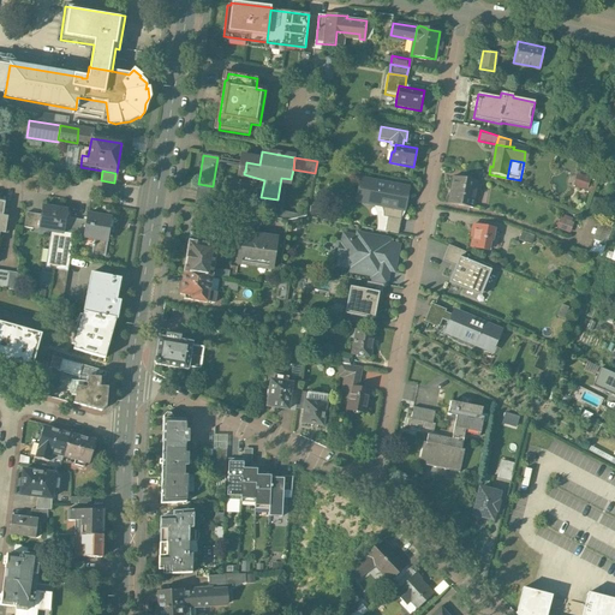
[(477,183),(453,178),(448,204),(472,209),(477,183)]
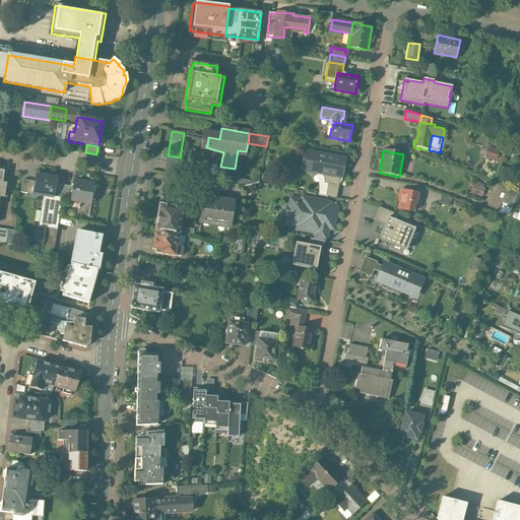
[(497,160),(499,155),(486,151),(484,156),(497,160)]
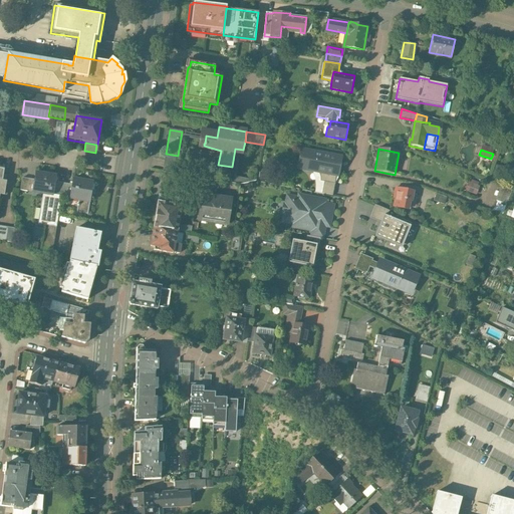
[(340,158),(302,151),(301,154),(301,157),(302,160),(303,162),(305,164),(315,170),(317,172),(318,174),(319,177),(320,179),(319,181),(335,184),(340,158)]
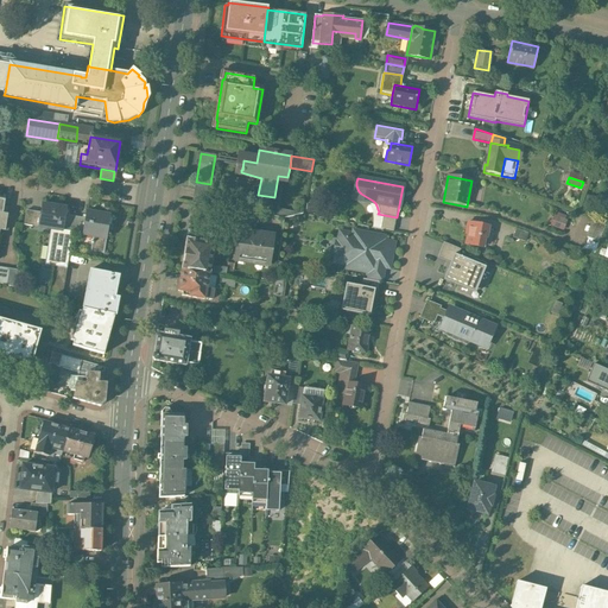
[(210,184),(196,182),(192,203),(207,206),(210,184)]
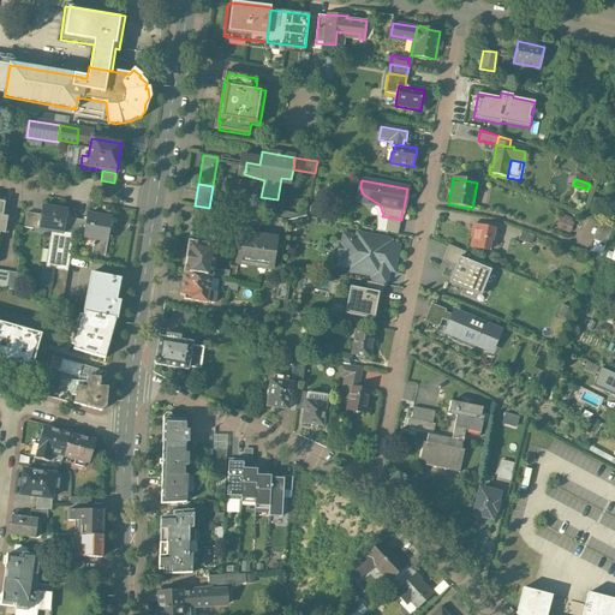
[(66,212),(42,208),(39,231),(51,232),(63,234),(63,233),(65,219),(66,212)]
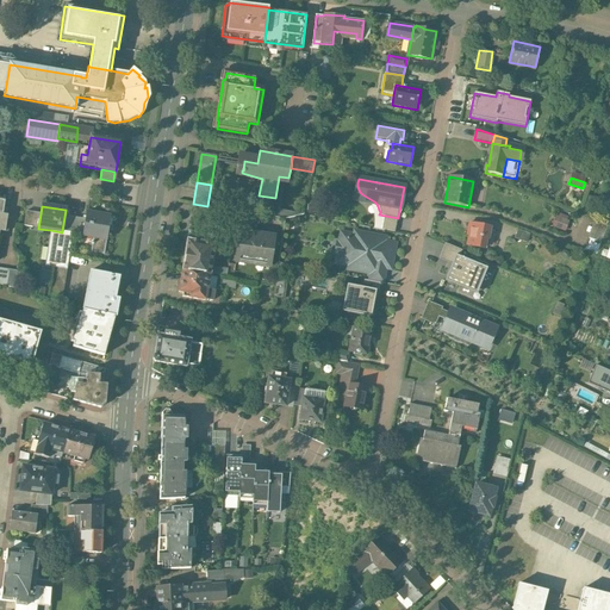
[(565,230),(570,218),(555,212),(551,225),(565,230)]
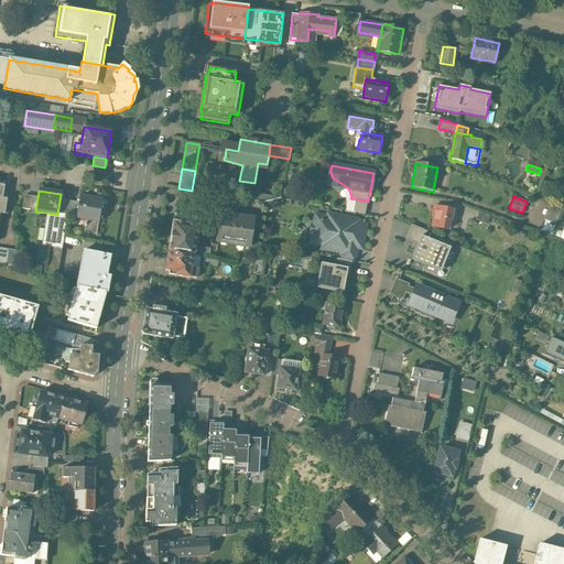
[(101,201),(79,197),(79,203),(76,217),(76,218),(77,218),(77,216),(86,218),(98,219),(101,201)]
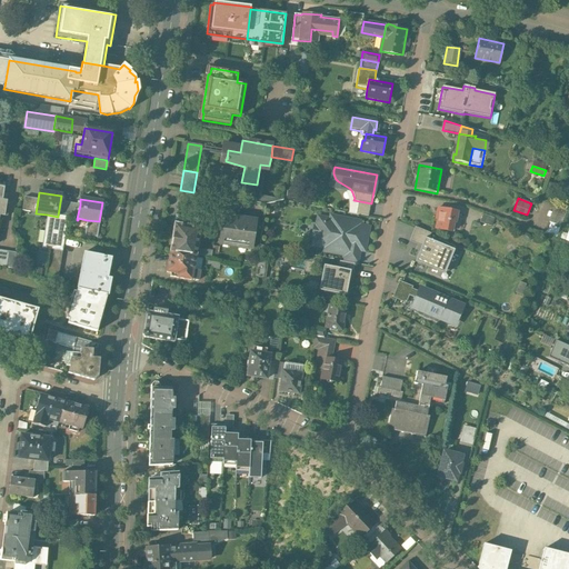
[(70,203),(60,202),(58,216),(68,218),(70,203)]
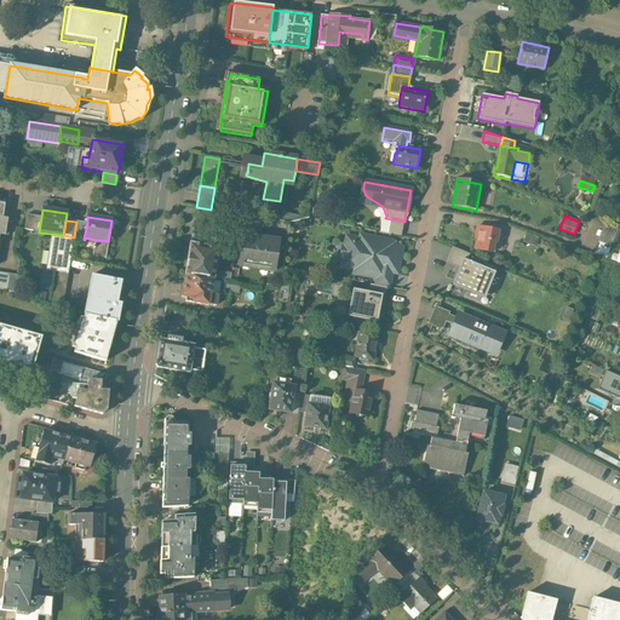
[(87,223),(76,222),(74,237),(84,239),(87,223)]
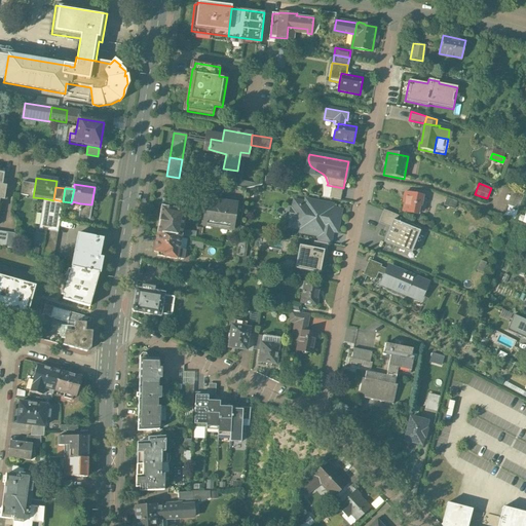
[(422,196),(406,192),(402,212),(416,215),(418,205),(420,207),(422,196)]
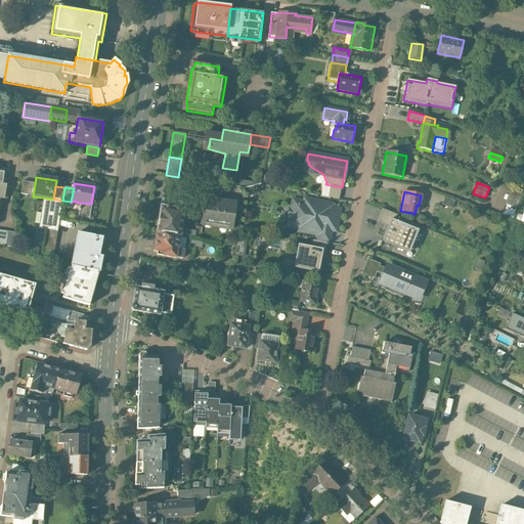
[(509,191),(503,215),(515,218),(520,194),(509,191)]
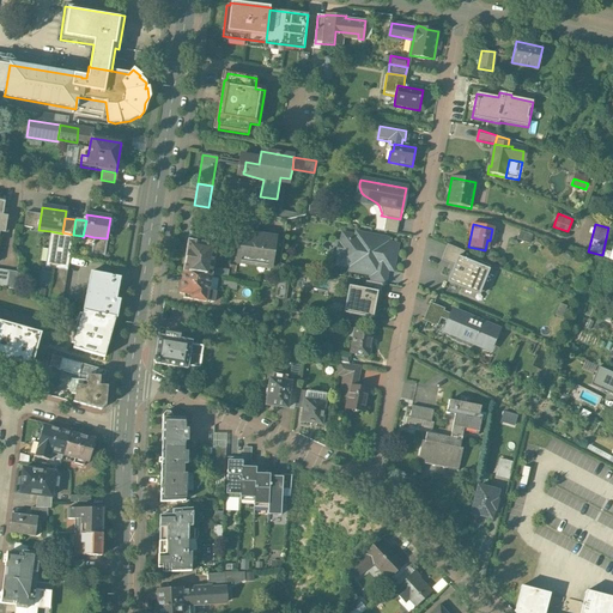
[(62,234),(50,231),(46,267),(54,269),(67,271),(73,235),(62,232),(62,234)]
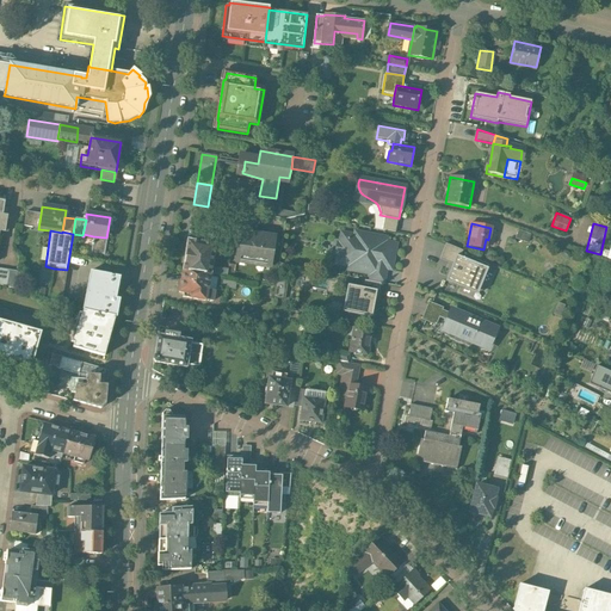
[(530,235),(518,232),(514,240),(528,245),(530,235)]
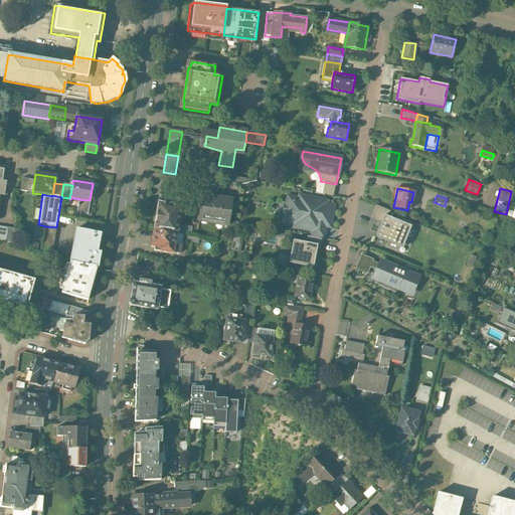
[(231,200),(202,196),(198,220),(227,225),(231,200)]
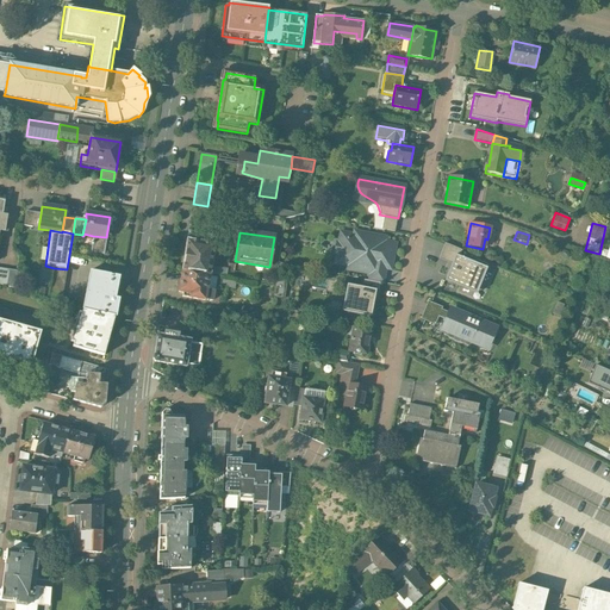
[(385,238),(354,232),(353,240),(341,236),(338,244),(336,243),(335,253),(337,253),(336,261),(349,263),(348,269),(369,273),(368,281),(380,284),(384,284),(387,268),(390,269),(394,244),(384,242),(385,238)]
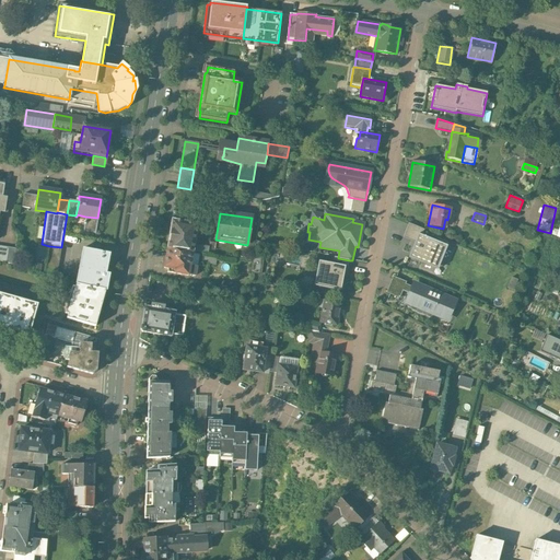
[(191,218),(178,216),(177,222),(172,221),(167,248),(191,253),(193,253),(194,245),(196,225),(190,224),(191,218)]
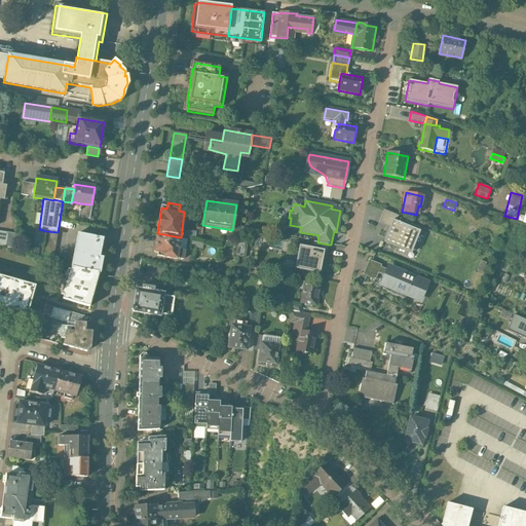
[(91,204),(80,203),(79,210),(79,211),(78,218),(89,220),(92,204),(91,204)]
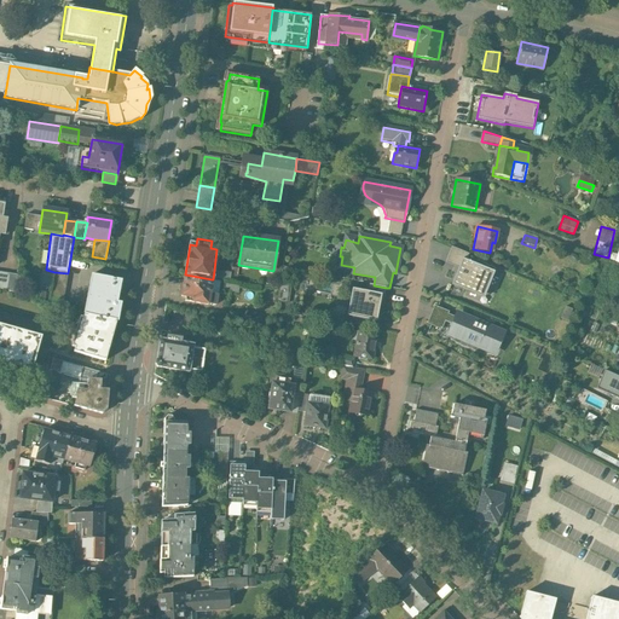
[(495,272),(462,259),(451,285),(484,299),(495,272)]
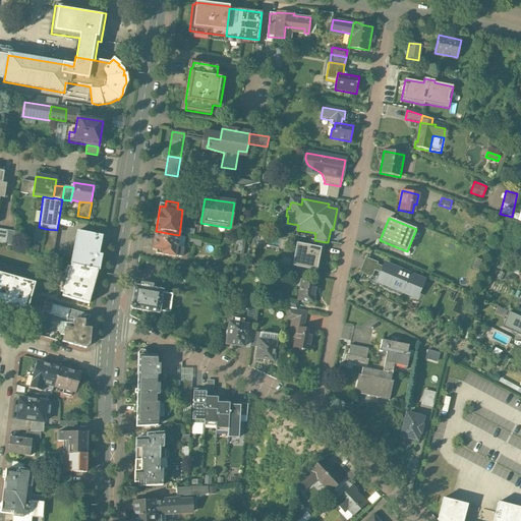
[(194,230),(180,228),(179,235),(193,237),(194,230)]
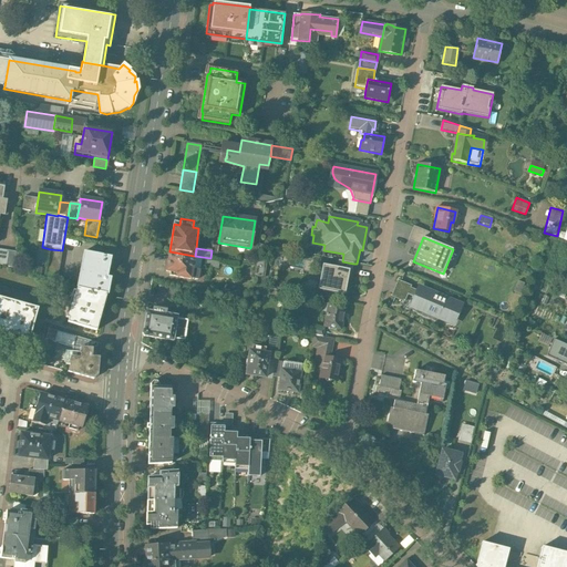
[(62,250),(50,249),(44,278),(57,282),(62,250)]
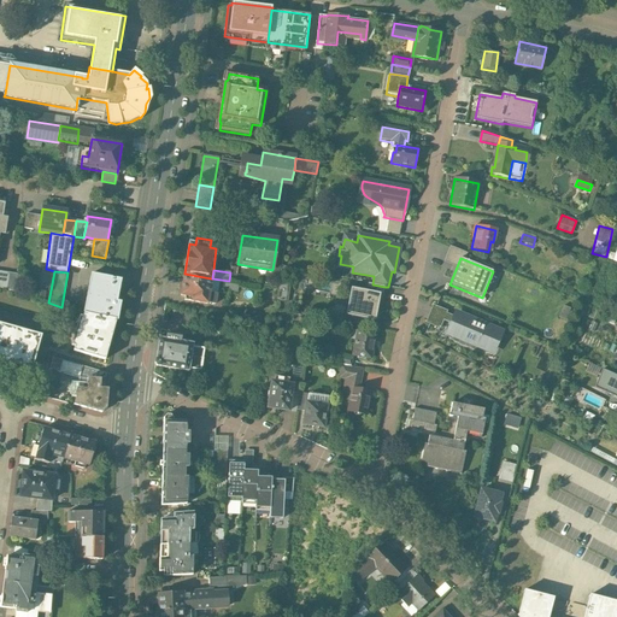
[(18,275),(9,274),(6,289),(15,293),(18,275)]
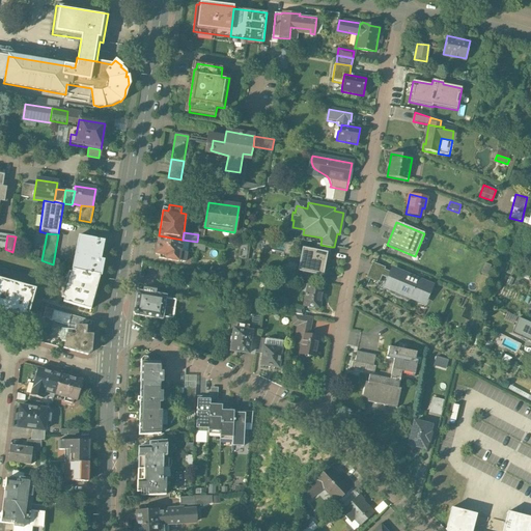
[(182,240),(159,235),(158,245),(157,245),(156,253),(166,254),(166,259),(178,261),(178,260),(179,253),(182,240)]
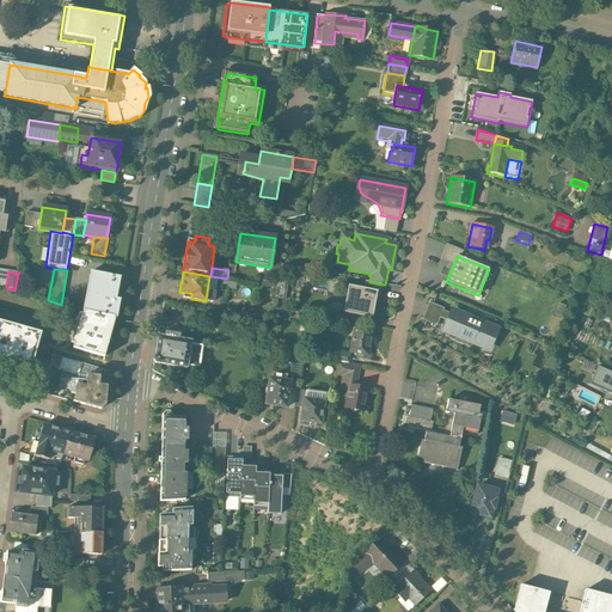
[(122,279),(91,273),(83,311),(114,318),(116,319),(120,300),(115,299),(118,286),(121,287),(122,279)]
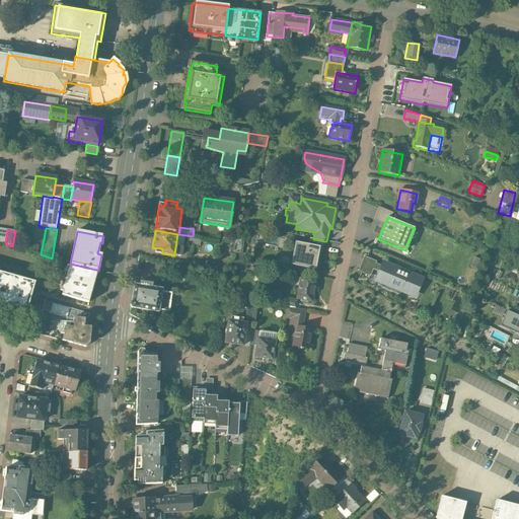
[(309,238),(308,244),(322,247),(323,241),(313,239),(309,238)]
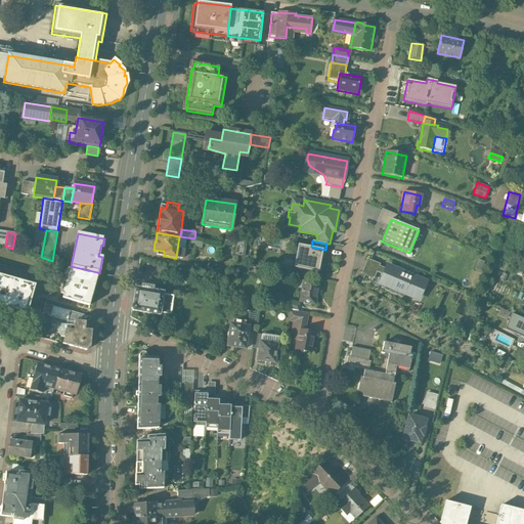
[(311,247),(301,245),(298,260),(301,261),(300,269),(320,273),(322,264),(319,264),(320,258),(323,259),(325,250),(311,247)]
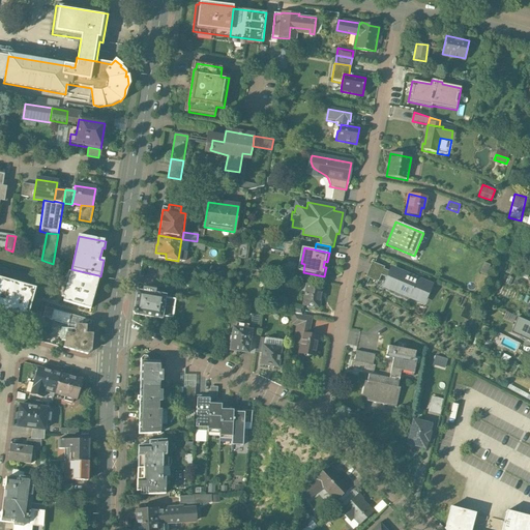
[(384,267),(372,262),(365,277),(378,283),(381,275),(383,269),(384,267)]
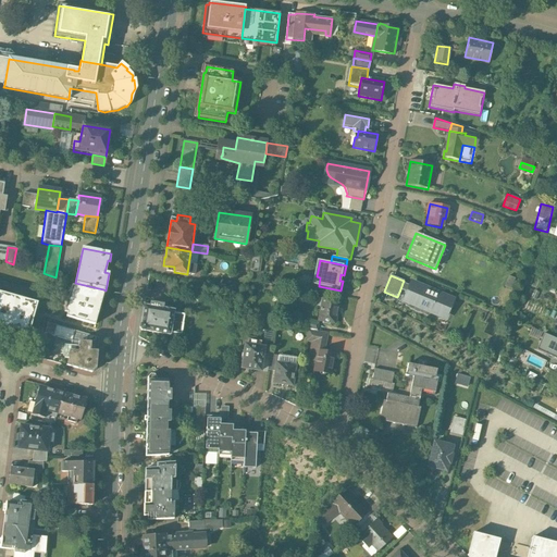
[(76,283),(66,317),(95,324),(104,291),(103,291),(103,289),(76,283)]
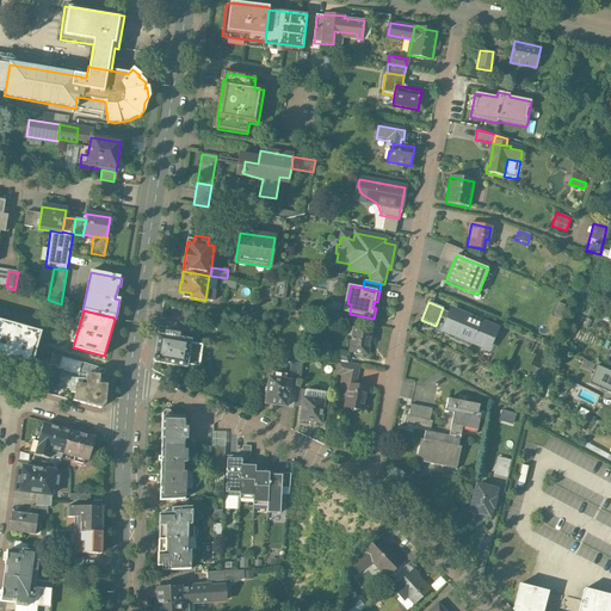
[(450,314),(442,310),(439,318),(448,321),(450,314)]
